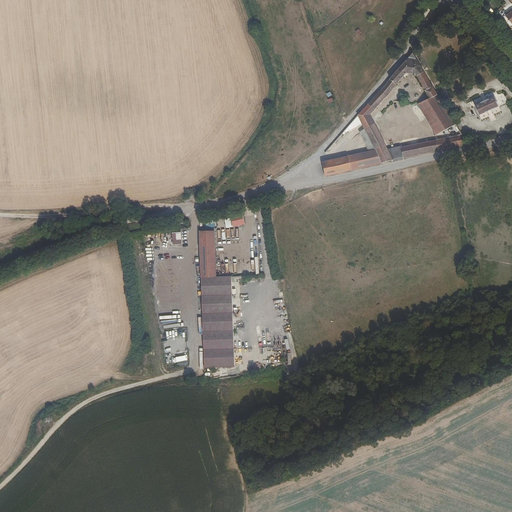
[(376,109),(407,74),(416,75),(429,99),(437,94),(413,54),(401,68),(358,116),(362,124),(370,115),(376,109)]
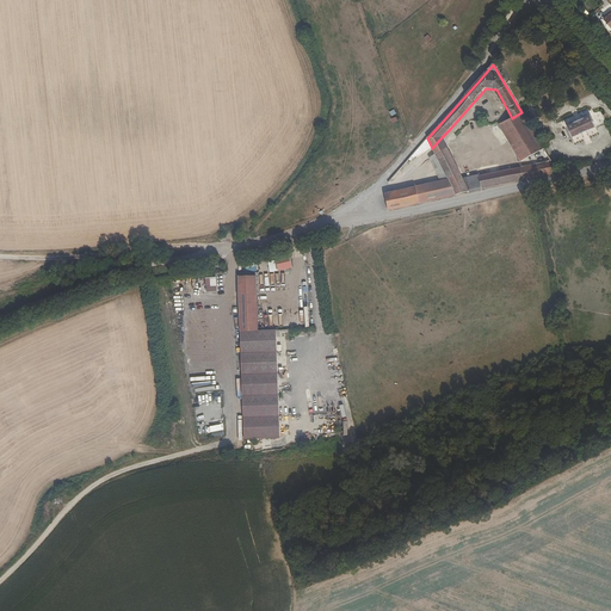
[(573,139),(606,123),(602,111),(591,117),(588,111),(565,122),(573,139)]
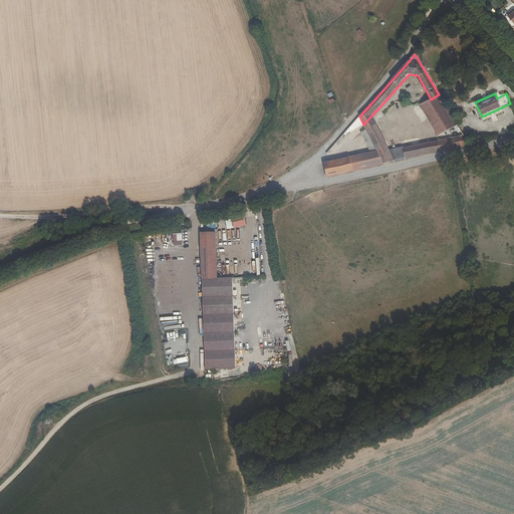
[(420,105),(437,136),(439,142),(391,151),(371,115),(363,124),(366,130),(376,152),(370,153),(324,164),(327,177),(384,164),(395,161),(395,163),(470,146),(439,94),(431,99),(420,105)]
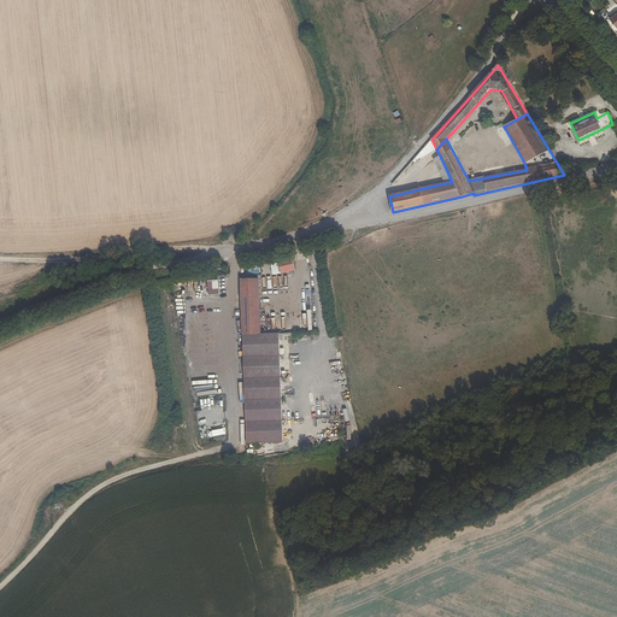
[(415,162),(429,154),(436,150),(432,140),(413,160),(415,162)]
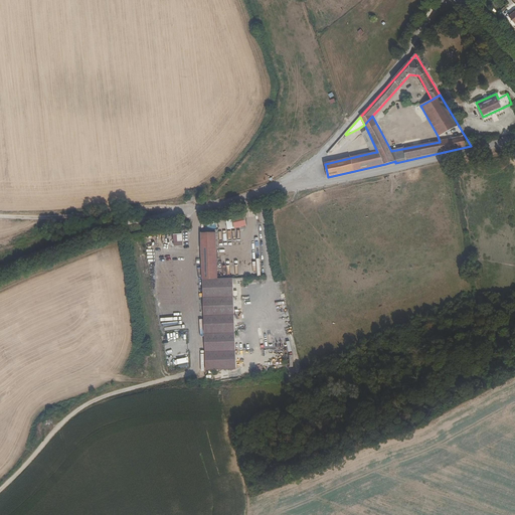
[(367,130),(362,134),(371,153),(377,152),(367,130)]
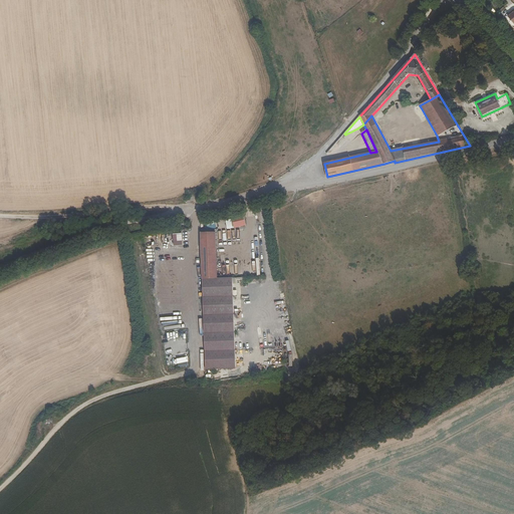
[(232,218),(234,228),(245,225),(243,215),(232,218)]
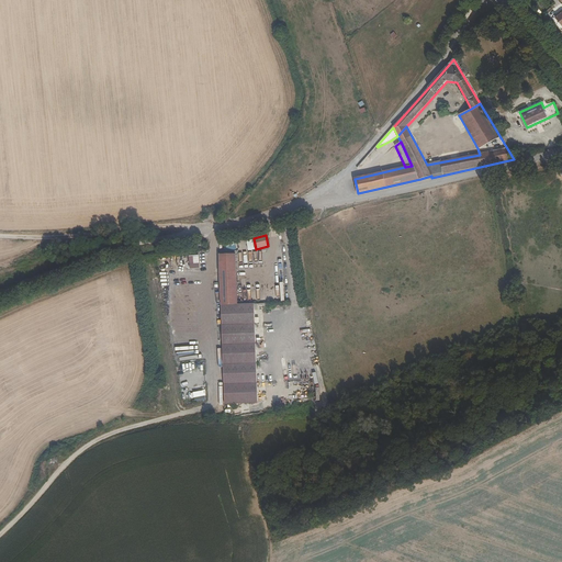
[(221,304),(237,304),(235,254),(218,254),(221,304)]
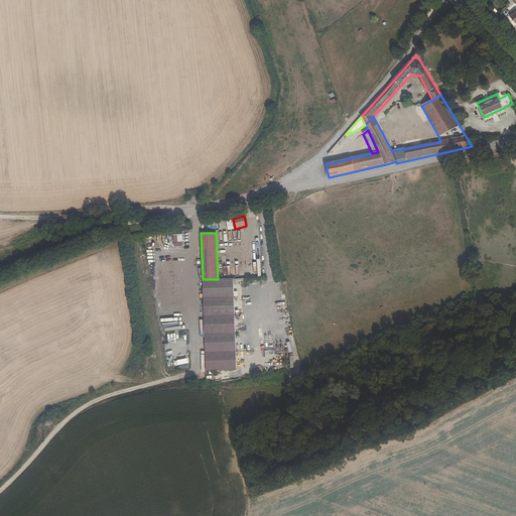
[(173,235),(173,247),(182,246),(182,235),(173,235)]
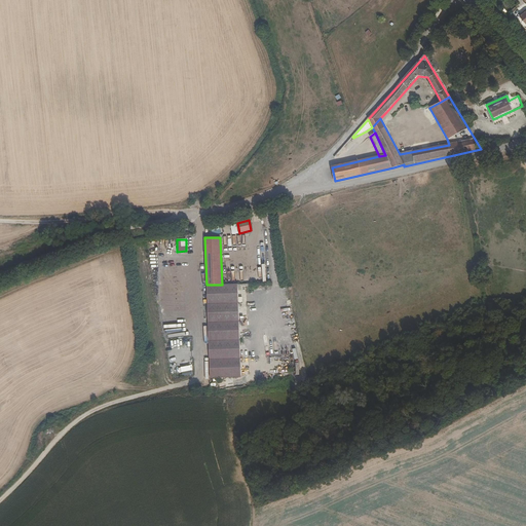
[(222,285),(207,285),(207,304),(238,303),(237,284),(222,285)]
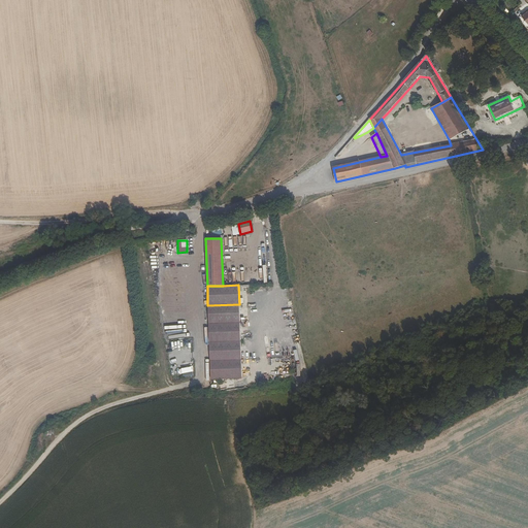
[(239,304),(207,305),(208,324),(239,322),(239,304)]
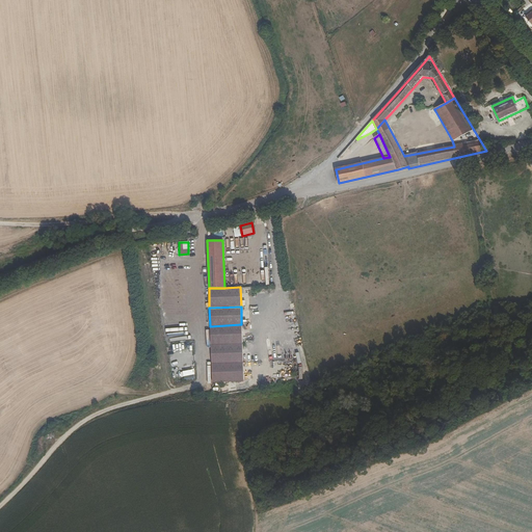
[(241,324),(210,326),(211,344),(242,343),(241,324)]
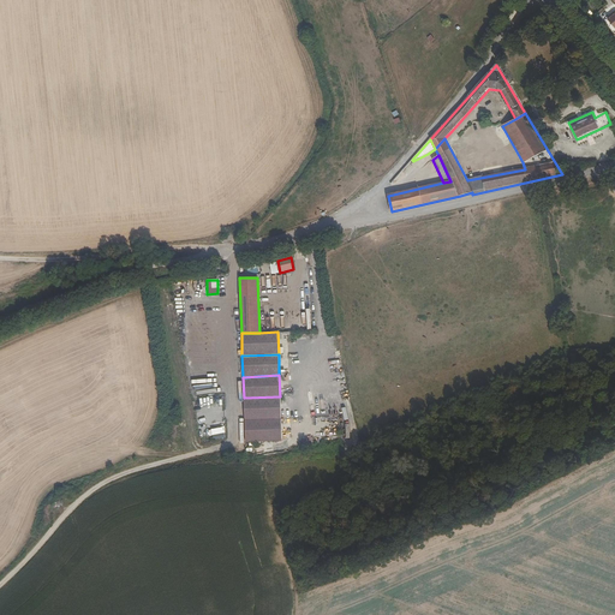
[(280,396),(244,398),(244,421),(281,418),(280,396)]
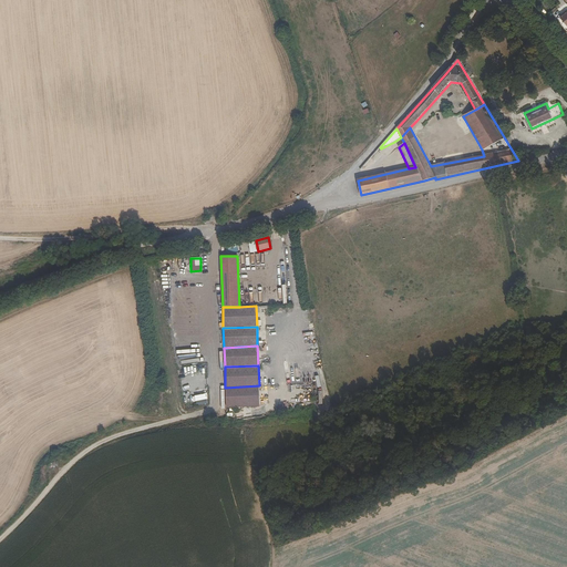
[(259,385),(225,388),(226,408),(259,406),(259,385)]
